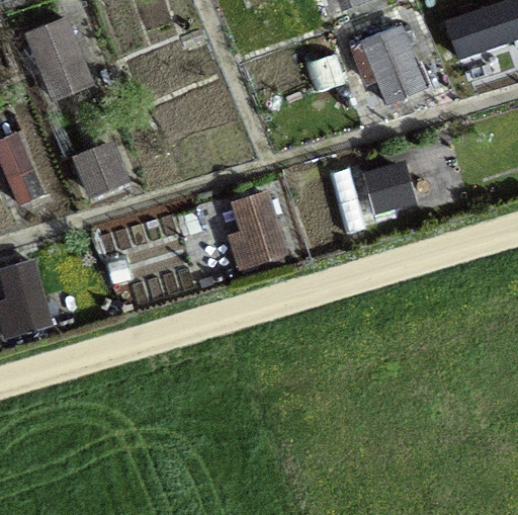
[(339,0),(343,10),(368,0),(339,0)]
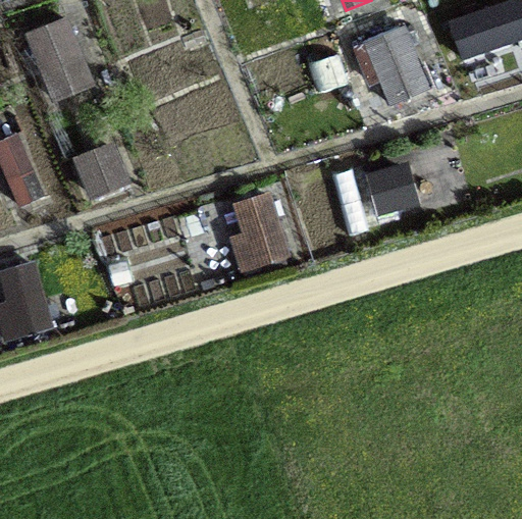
[(521,41),(521,0),(508,0),(448,20),(461,61),(521,41)]
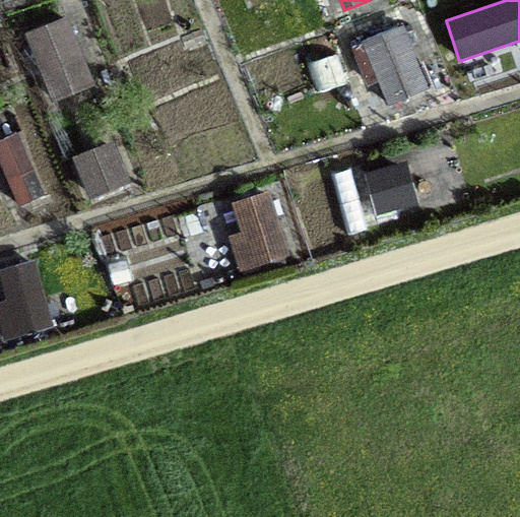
[(26,33),(54,105),(96,88),(69,16),(26,33)]
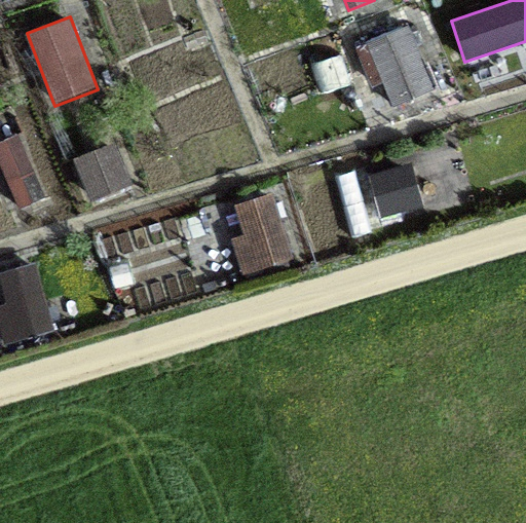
[(407,25),(366,42),(392,107),(435,89),(407,25)]
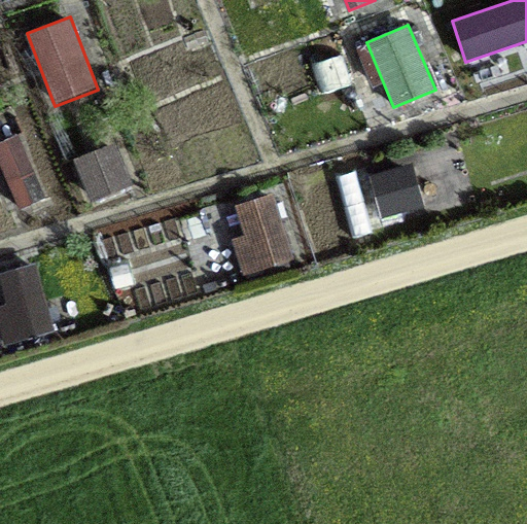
[(0,162),(20,210),(43,201),(10,118),(0,123),(0,162)]
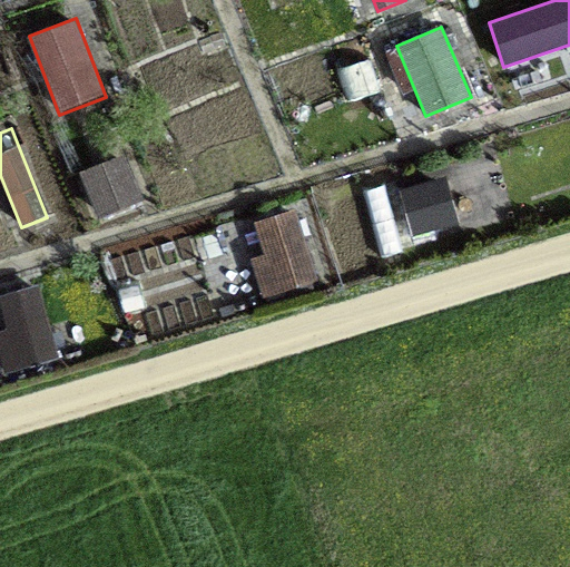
[(79,173),(98,220),(145,201),(126,155),(79,173)]
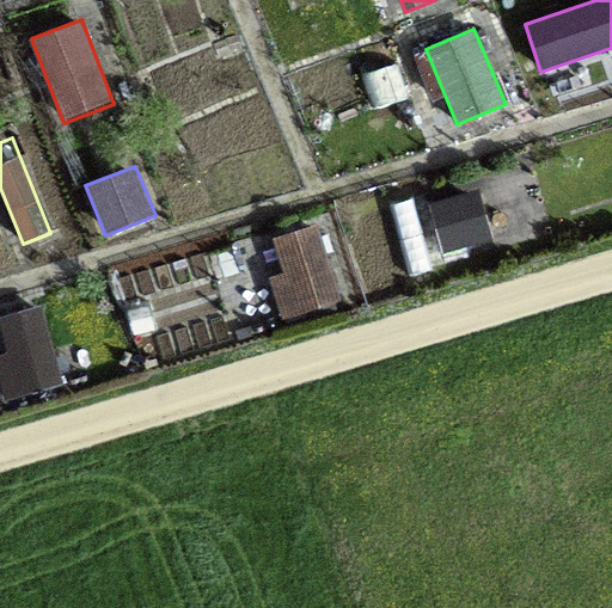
[(440,253),(491,240),(482,204),(494,201),(490,186),(427,203),(440,253)]
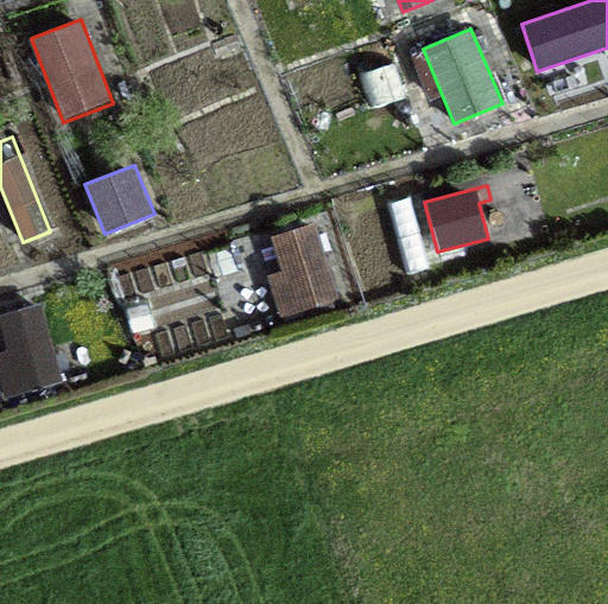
[(279,317),(340,299),(325,254),(330,252),(325,237),(321,239),(316,222),(270,236),(280,272),(266,277),(279,317)]
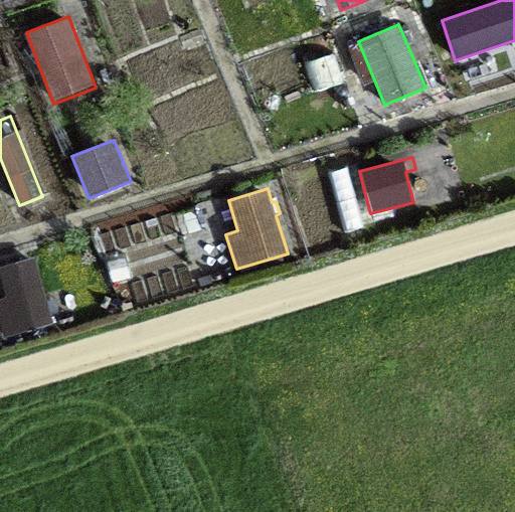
[(0,323),(4,337),(52,325),(34,257),(0,266),(0,275),(5,296),(0,297),(0,323)]
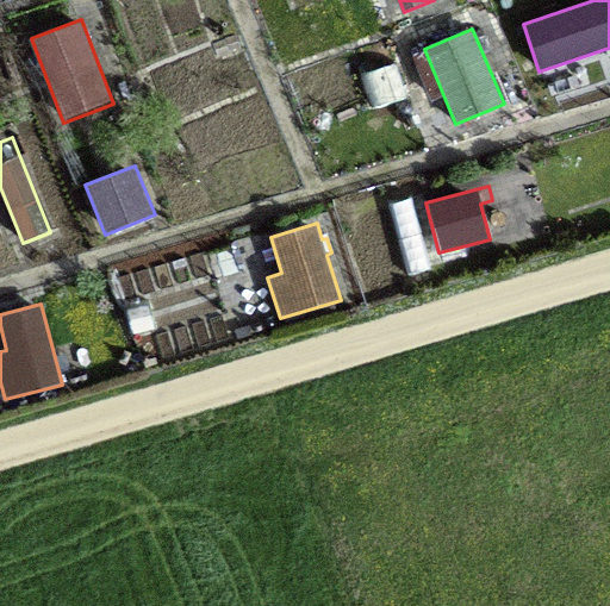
All buildings are outlined.
